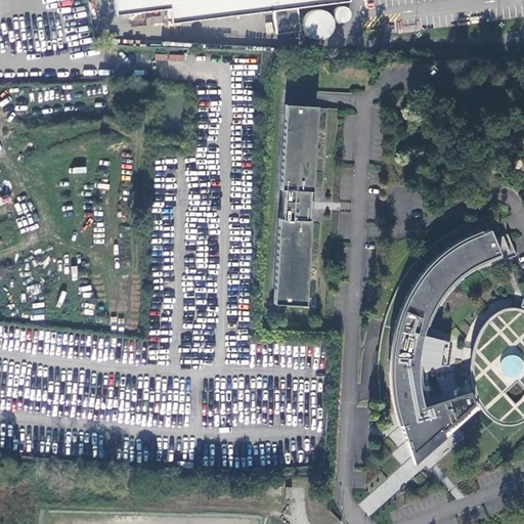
[(113,0),(115,14),(169,8),(223,1),(225,15),(272,10),(296,7),(334,2),(333,0),(113,0)]
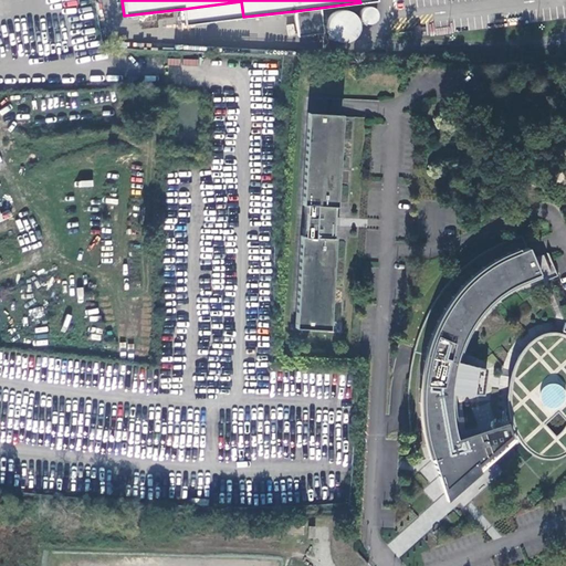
[(243,17),(241,1),(182,9),(184,24),(243,17)]
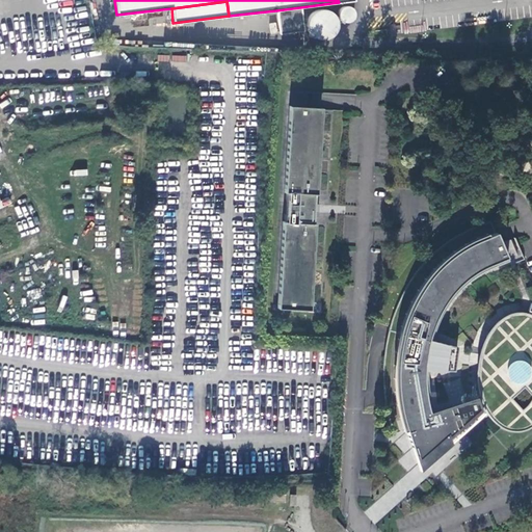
[(300,7),(276,10),(280,34),(303,31),(300,7)]
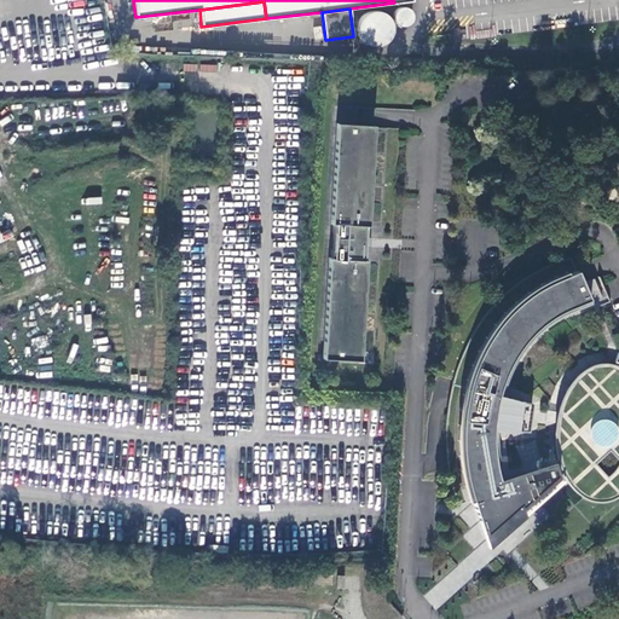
[(391,15),(366,12),(364,32),(372,32),(371,45),(387,46),(391,15)]
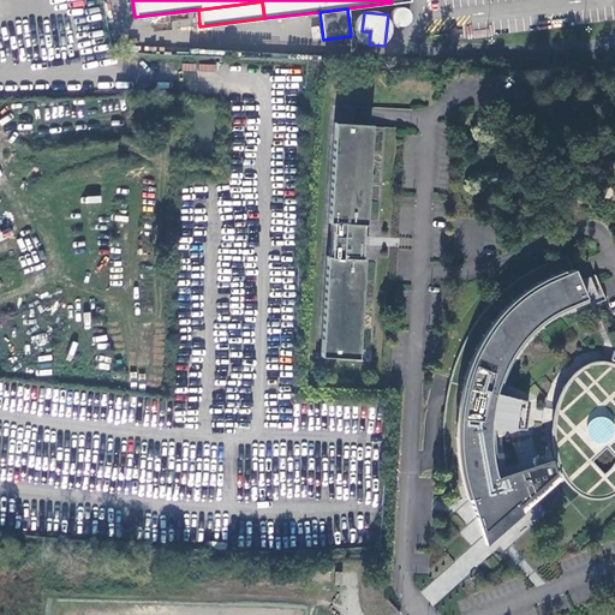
[(326,256),(321,353),(357,356),(363,257),(360,257),(362,246),(368,246),(368,236),(362,236),(363,225),(364,225),(370,127),(333,125),(328,222),(329,222),(328,256),(326,256)]
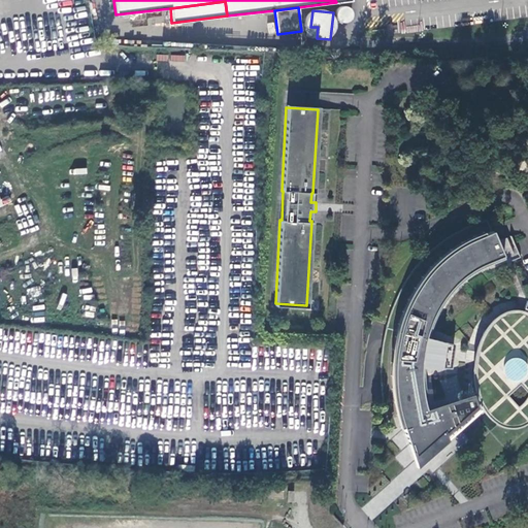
[(527,310),(527,312),(523,310),(517,309),(510,309),(510,311),(505,312),(499,316),(492,320),(488,326),(485,330),(480,340),(477,347),(476,354),(474,363),(474,370),(473,378),(474,383),(475,387),(476,391),(428,407),(426,400),(425,391),(424,386),(424,378),(423,372),(423,367),(450,367),(454,344),(427,337),(431,327),(433,320),(436,314),(439,307),(443,300),(448,295),(453,289),(459,282),(466,276),(474,271),(482,267),(493,262),(503,258),(496,242),(491,231),(480,236),(468,240),(458,245),(451,252),(439,260),(433,267),(425,276),(414,293),(408,303),(403,316),(399,328),(396,342),(394,354),(393,367),(393,380),(394,390),(396,400),(397,410),(400,418),(415,461),(444,434),(446,436),(452,431),(451,429),(480,404),(484,411),(487,416),(491,419),(493,422),(495,423),(497,425),(500,426),(502,426),(504,427),(507,428),(510,428),(513,428),(516,428),(518,428),(521,427),(523,425),(527,422),(527,310)]
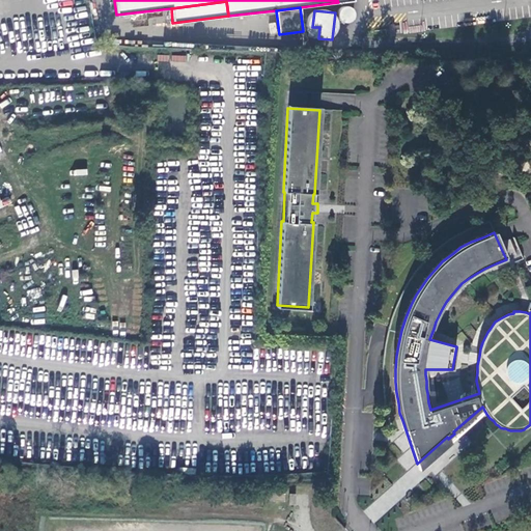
[(509,240),(499,244),(506,259),(516,255),(509,240)]
